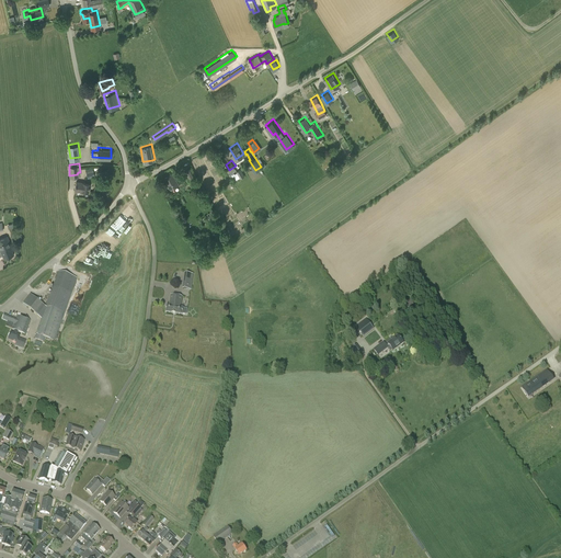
[(189,167),(183,170),(191,183),(196,181),(193,175),(194,175),(189,167)]
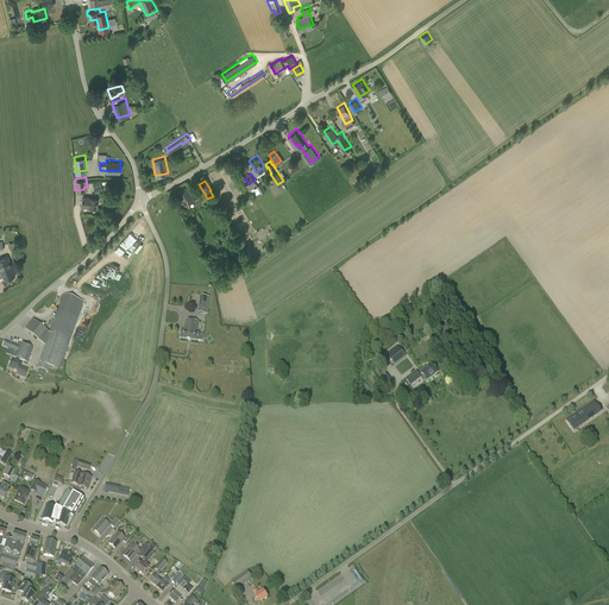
[(194,199),(188,186),(179,190),(184,202),(194,199)]
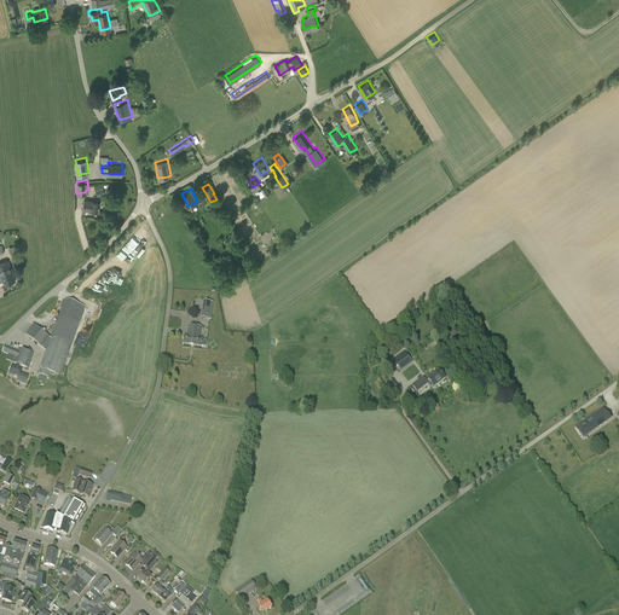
[(99,198),(91,197),(84,197),(82,207),(90,208),(98,208),(99,198)]
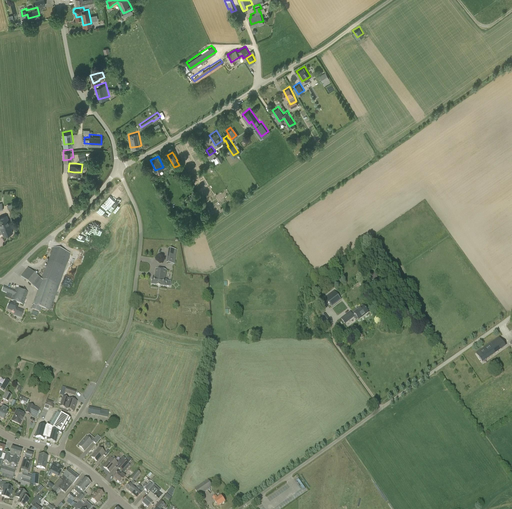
[(178,175),(182,184),(188,181),(183,173),(178,175)]
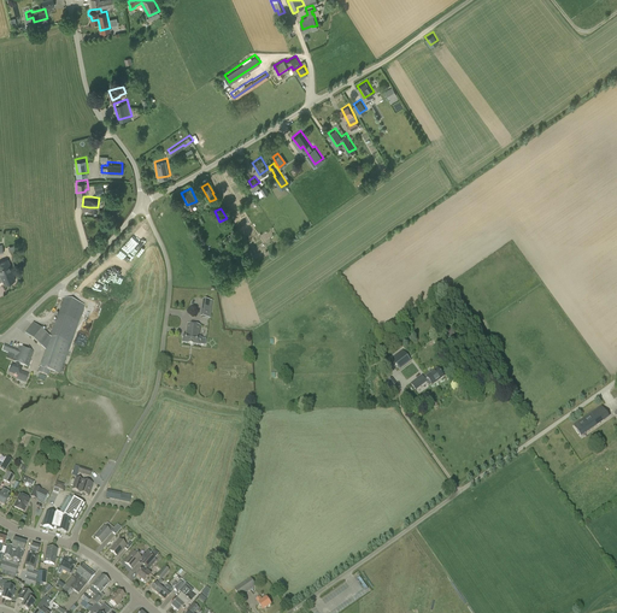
[(117,261),(124,255),(119,251),(112,257),(117,261)]
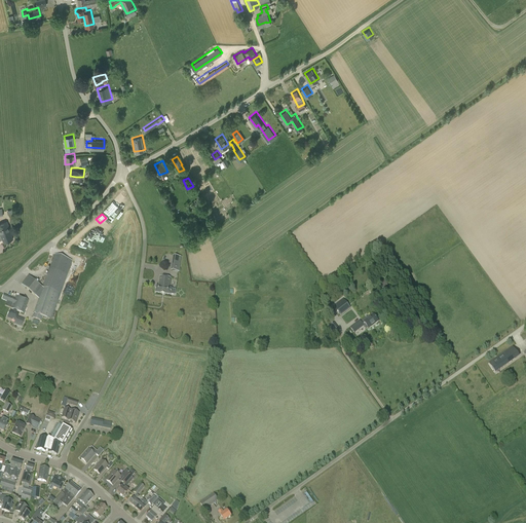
[(6,219),(0,221),(0,232),(0,233),(1,233),(3,239),(12,236),(10,229),(6,219)]
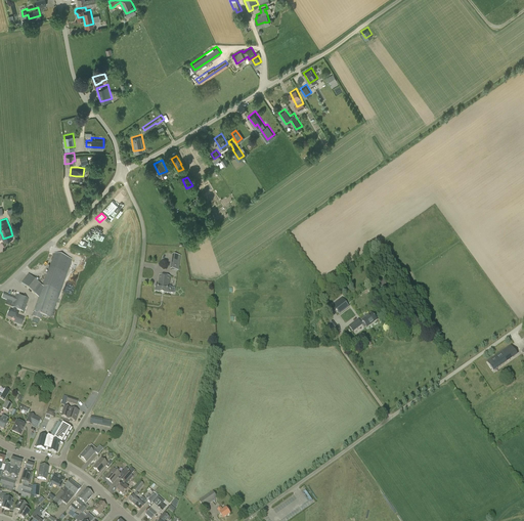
[(170,266),(178,268),(180,253),(172,252),(170,266)]
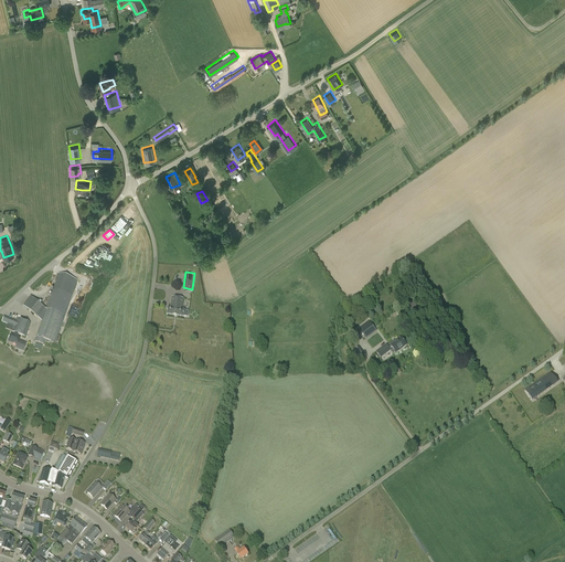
[(43,341),(45,337),(55,341),(65,313),(72,293),(53,286),(34,338),(43,341)]
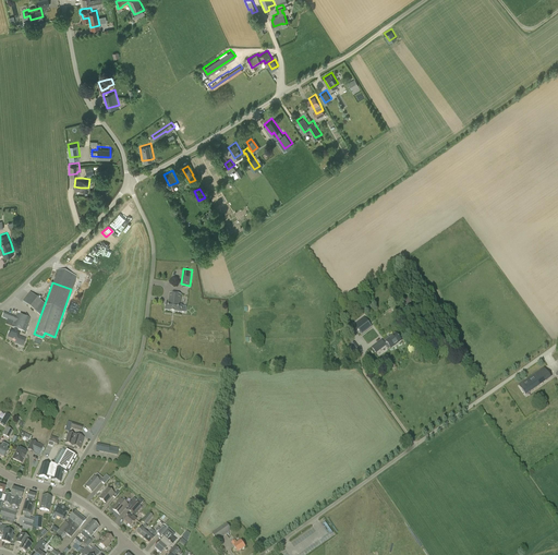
[(23,300),(37,311),(45,302),(29,290),(23,300)]
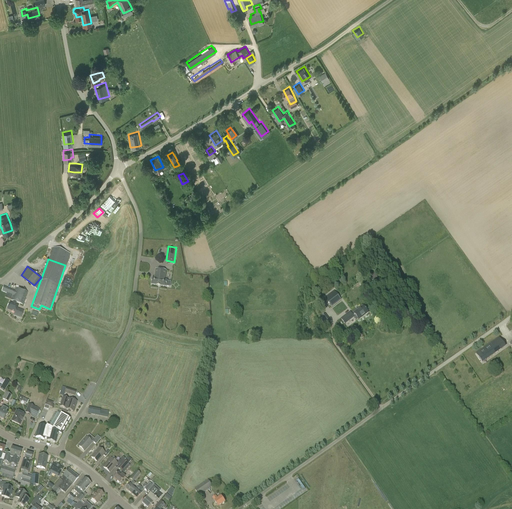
[(157,266),(156,276),(154,276),(153,282),(159,282),(158,283),(162,283),(168,284),(168,283),(170,283),(171,278),(168,278),(166,277),(168,267),(157,266)]
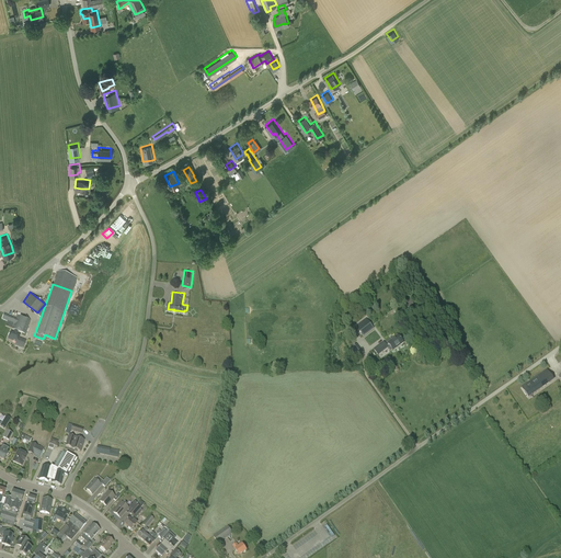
[(411,296),(400,304),(402,308),(414,299),(411,296)]
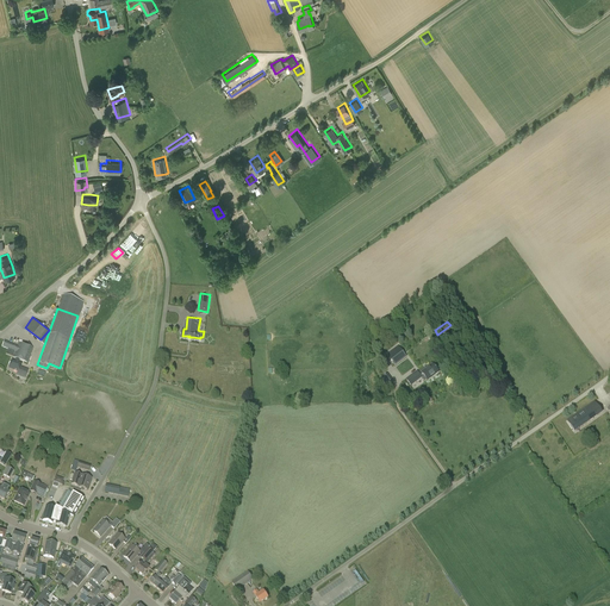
[(405,326),(397,332),(400,337),(409,330),(405,326)]
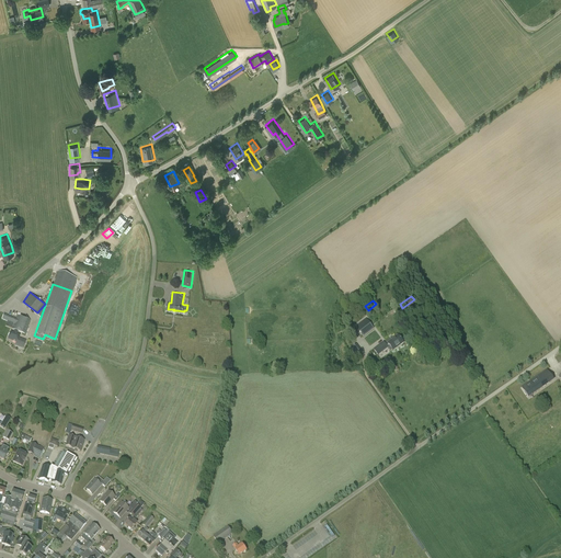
[(4,310),(1,316),(13,321),(12,327),(25,332),(29,325),(27,325),(31,318),(18,312),(15,316),(4,310)]
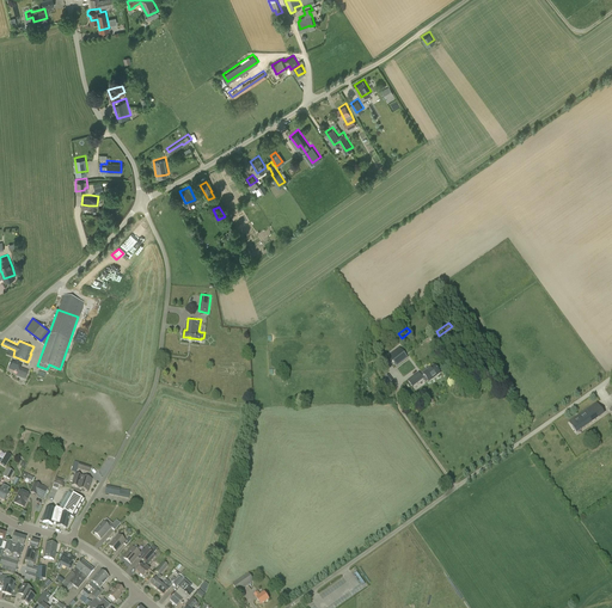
[(408,354),(399,343),(389,351),(396,362),(408,354)]
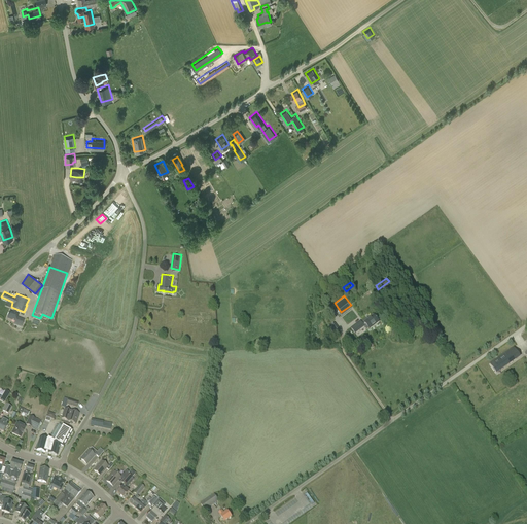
[(24,318),(18,315),(19,313),(10,310),(7,316),(15,319),(14,322),(22,325),(24,318)]
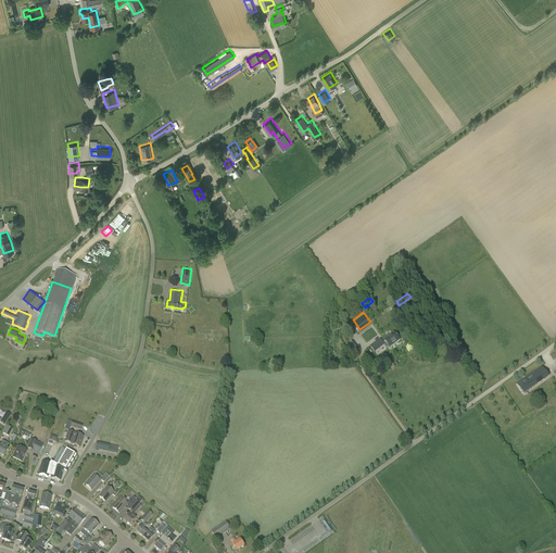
[(394,329),(384,338),(390,344),(400,337),(394,329)]
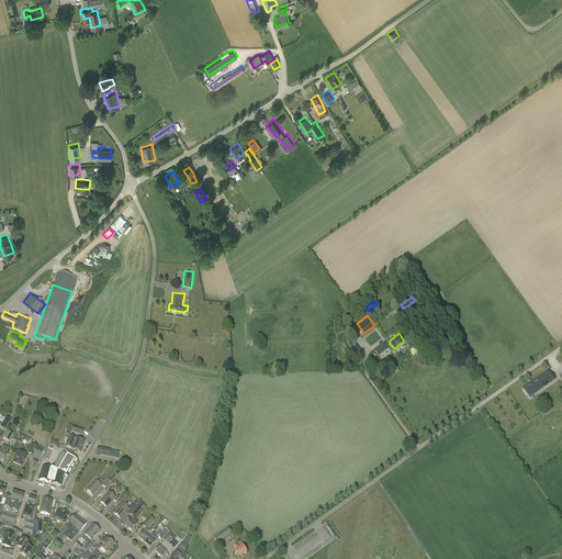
[(384,339),(374,347),(379,353),(389,345),(384,339)]
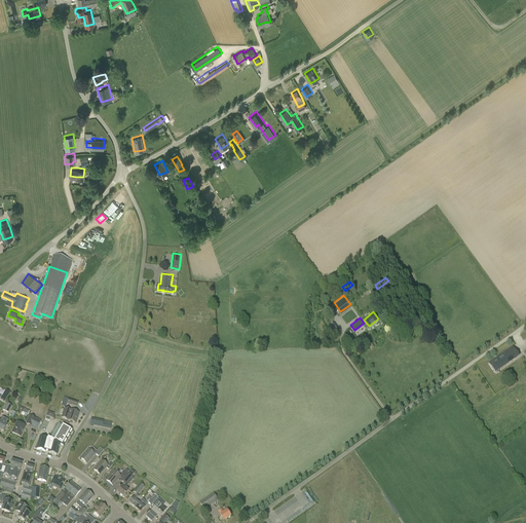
[(334,319),(330,323),(336,331),(340,328),(334,319)]
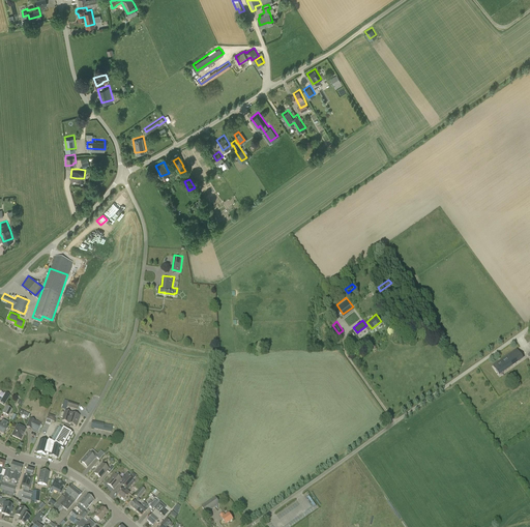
[(511,361),(512,362),(523,355),(522,354),(517,347),(506,354),(511,361)]
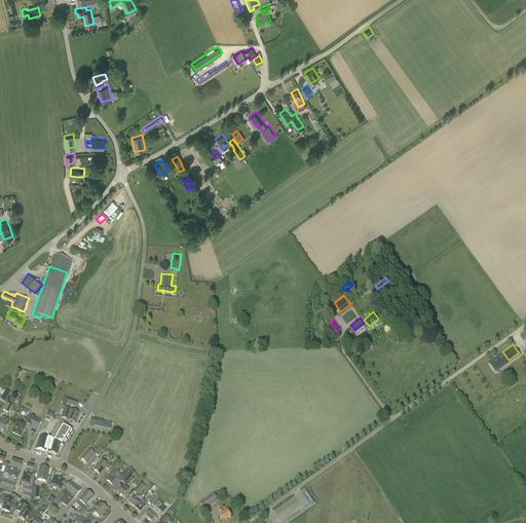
[(508,359),(502,351),(489,361),(495,369),(509,360),(508,359)]
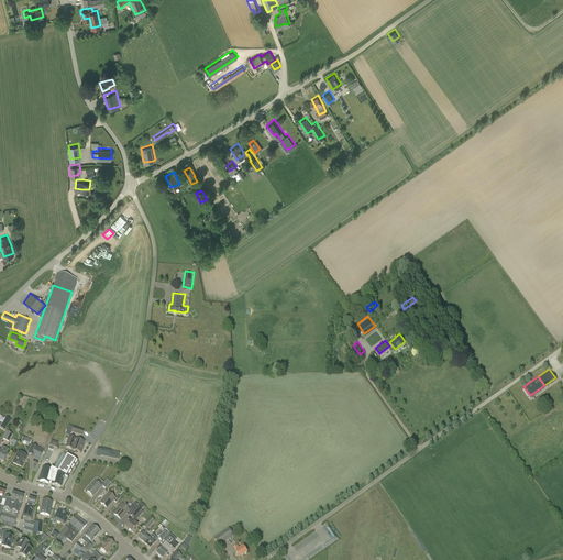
[(1,424),(0,425),(4,427),(11,417),(7,415),(3,419),(1,424)]
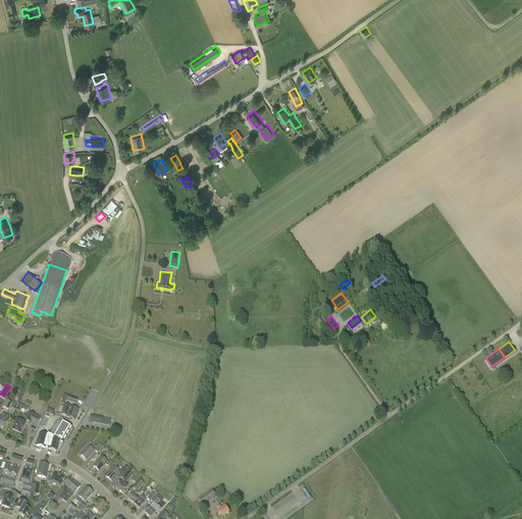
[(63,392),(60,400),(65,401),(66,398),(75,401),(77,396),(63,392)]
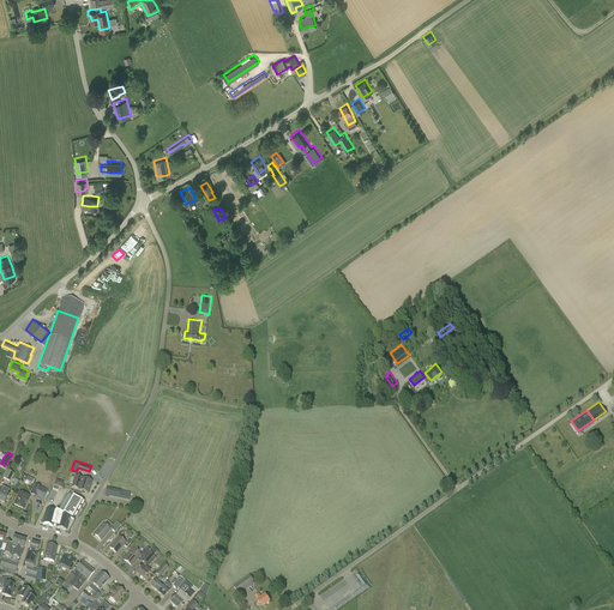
[(6,466),(2,475),(10,478),(13,470),(6,466)]
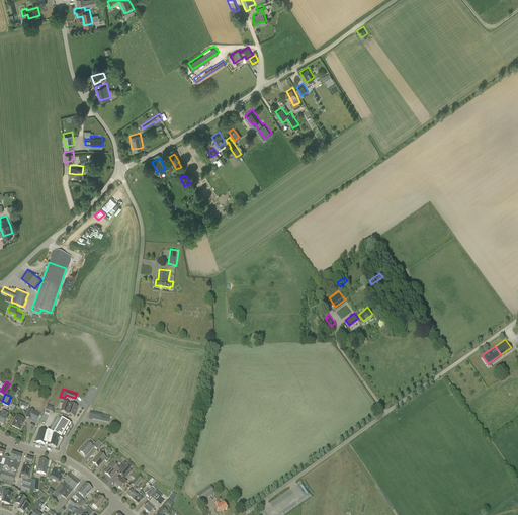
[(78,404),(70,401),(64,399),(63,401),(61,400),(59,401),(59,404),(59,405),(61,406),(60,409),(75,414),(78,404)]
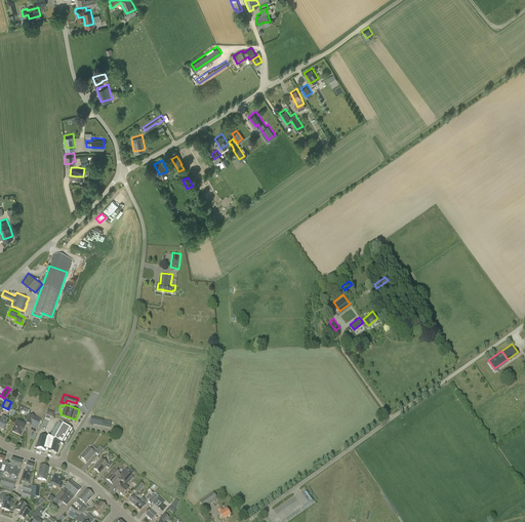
[(41,416),(30,411),(26,420),(32,423),(31,424),(37,426),(38,426),(41,418),(40,417),(41,416)]
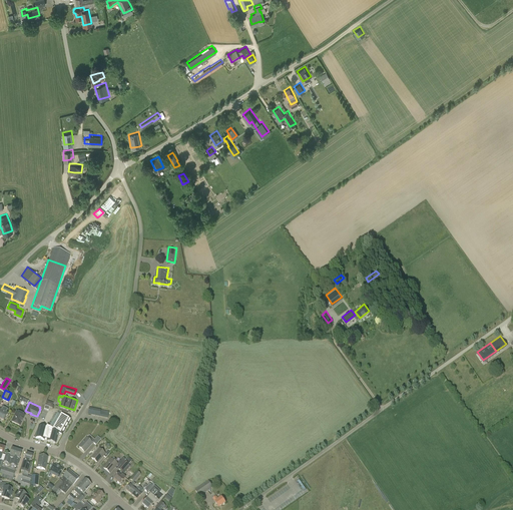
[(1,409),(0,408),(0,416),(4,418),(7,412),(6,411),(8,407),(3,404),(1,409)]
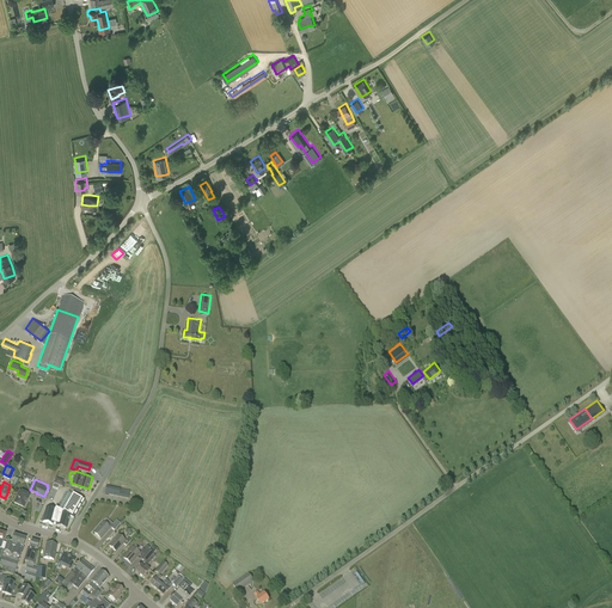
[(130,487),(121,486),(112,484),(106,484),(104,491),(118,493),(128,496),(129,496),(130,487)]
